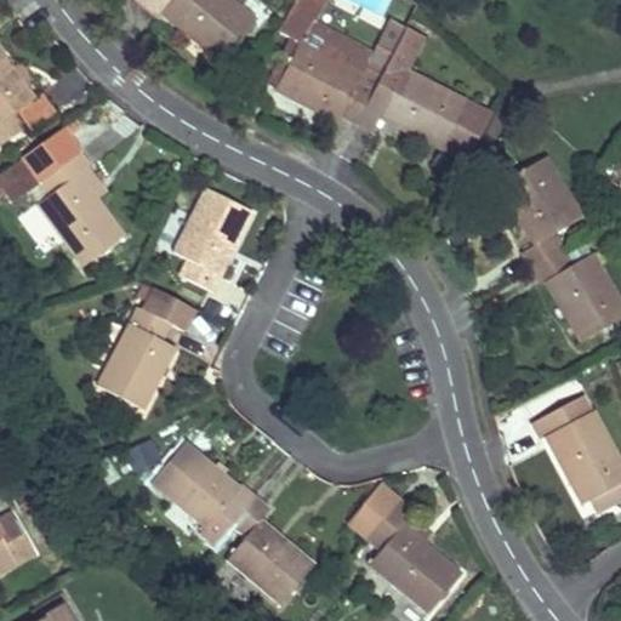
[(221,64),(254,23),(224,0),(134,0),(157,20),(160,15),(221,64)]
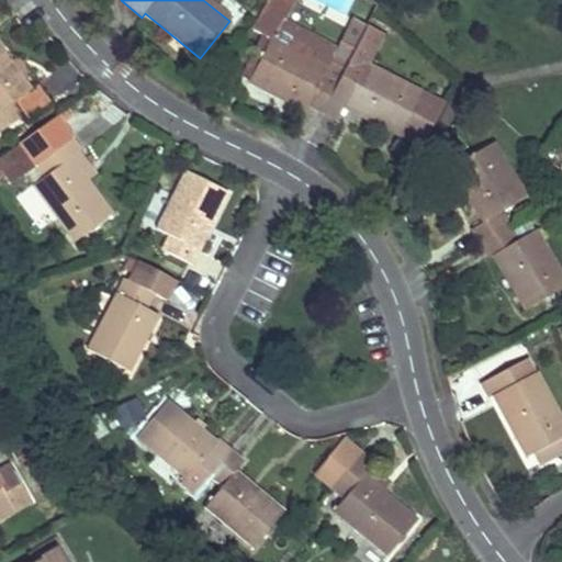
[(280,21),(268,44),(261,41),(242,79),(304,111),(307,107),(322,114),(346,67),(367,27),(377,7),(369,0),(361,0),(336,49),(280,21)]
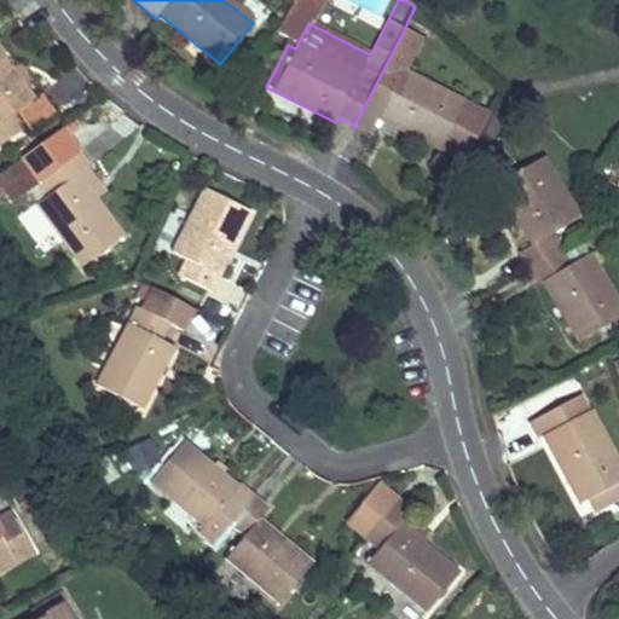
[(312,0),(310,5),(305,13),(299,10),(291,5),(275,35),(290,42),(288,45),(295,48),(308,23),(320,0),(312,0)]
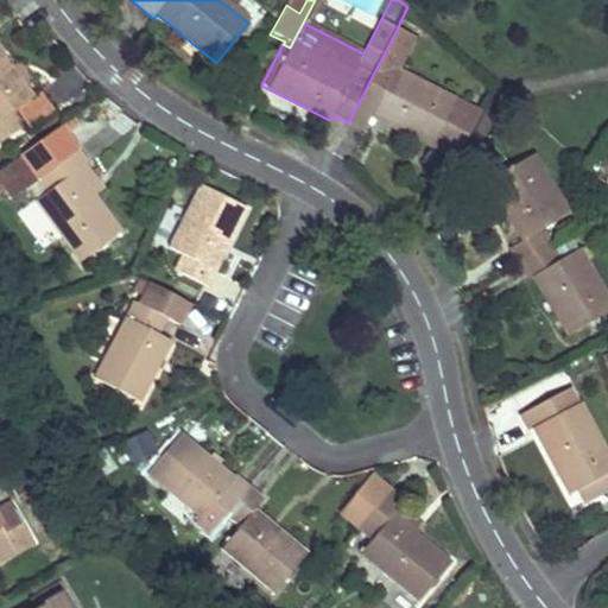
[(304,5),(306,0),(289,0),(286,5),(293,10),(299,13),(304,5)]
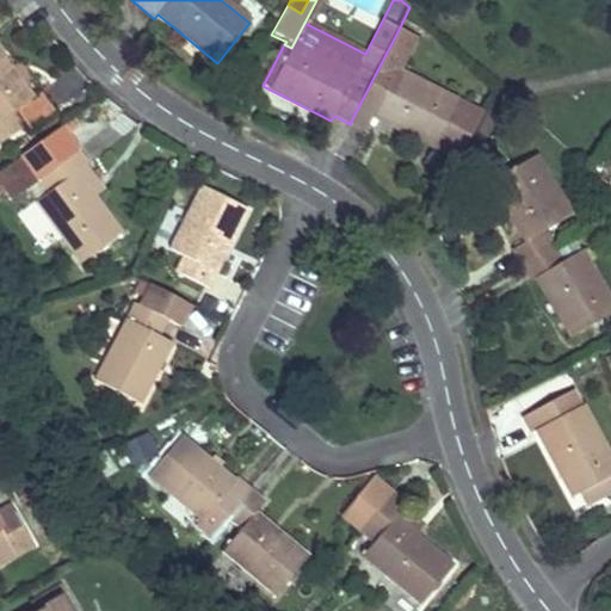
[(434,149),(458,104),(397,73),(415,38),(399,30),(376,73),(350,124),(365,133),(374,117),(434,149)]
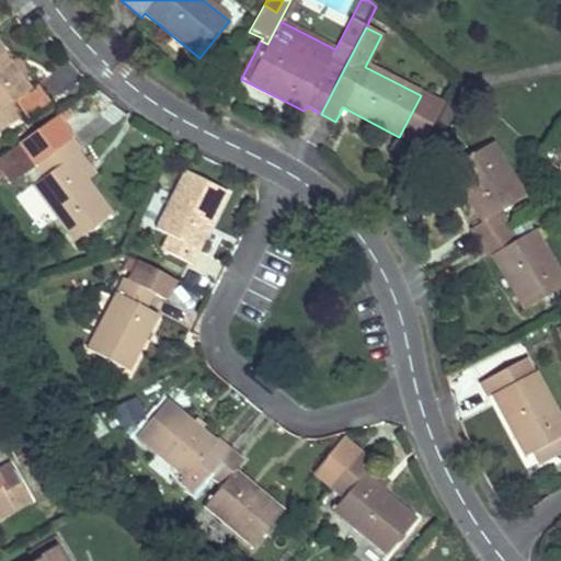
[(13,104),(31,91),(0,50),(0,134),(23,117),(13,104)]
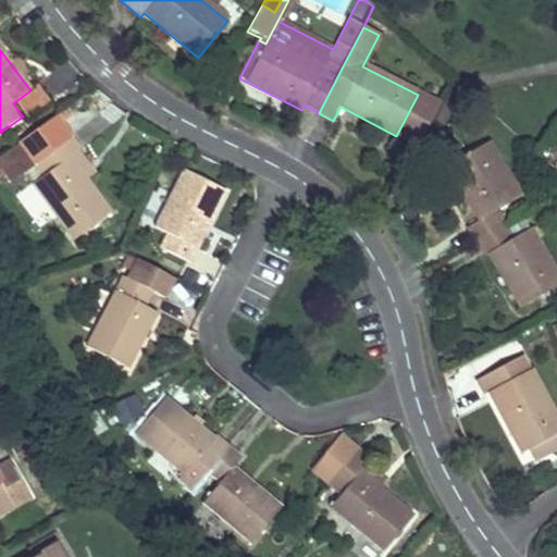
[(418,95),(396,136),(417,146),(441,106),(418,95)]
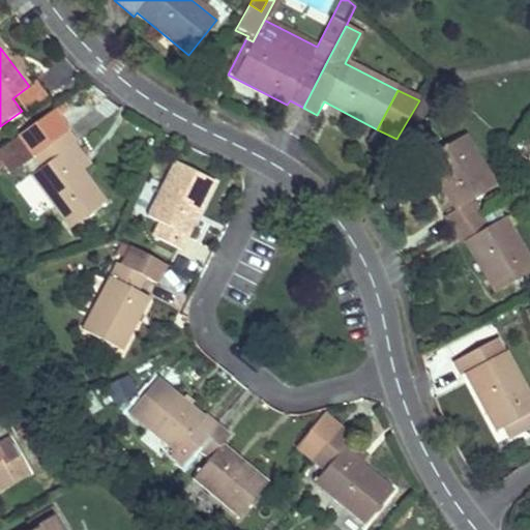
[(70,230),(106,203),(66,150),(74,145),(77,143),(54,113),(18,139),(0,150),(0,166),(4,164),(11,173),(22,166),(31,177),(70,230)]
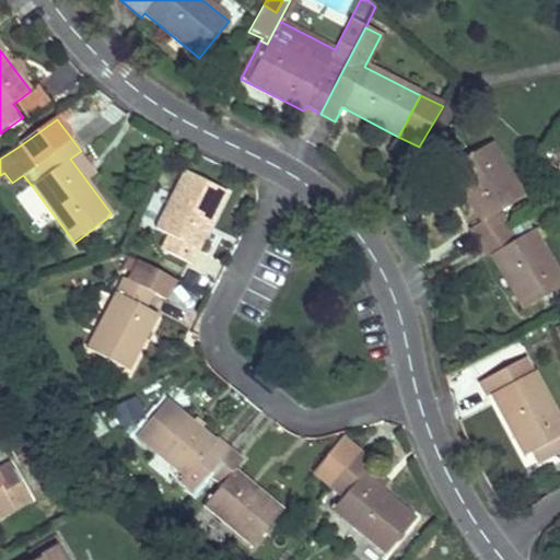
[(498,213),(523,198),(490,143),(450,168),(482,222),(469,230),(478,244),(506,228),(498,213)]
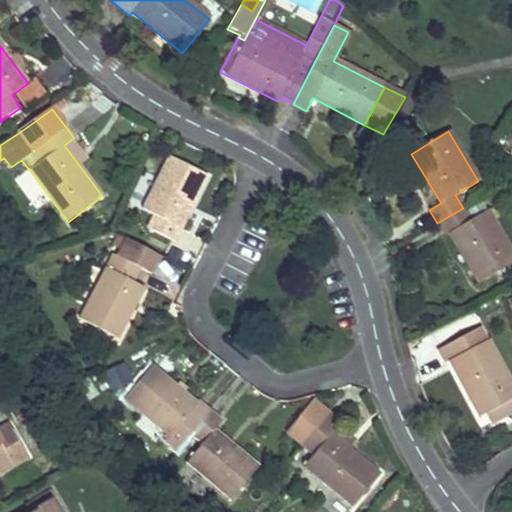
[(174,242),(207,176),(169,158),(143,209),(155,215),(147,229),(174,242)]
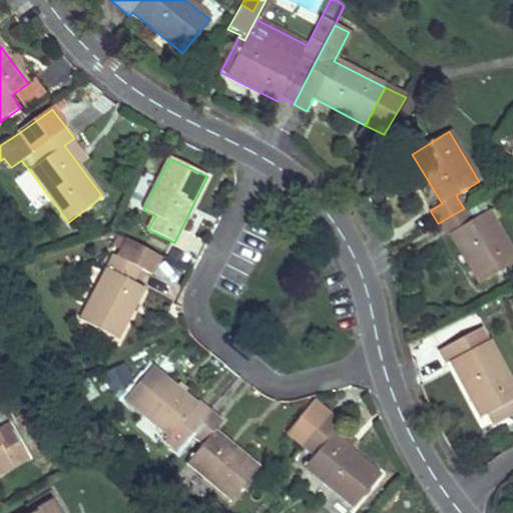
[(472,221),(487,211),(481,201),(466,210),(472,221)]
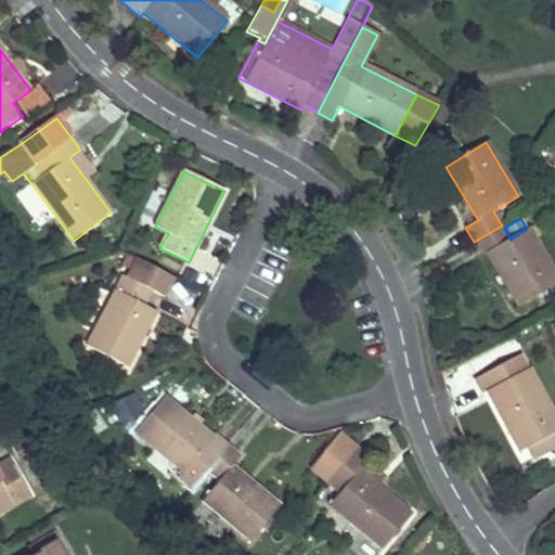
[(519,308),(554,285),(554,276),(527,229),(511,240),(504,228),(502,226),(474,242),(482,256),(487,253),(519,308)]
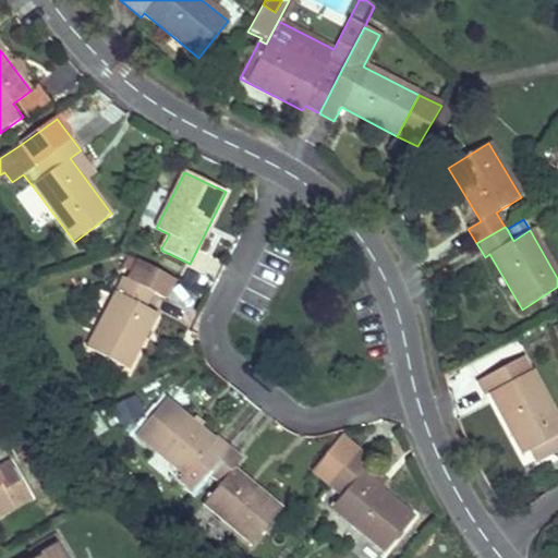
[(165,300),(174,280),(136,262),(126,280),(122,278),(86,349),(128,371),(157,314),(145,307),(152,293),(165,300)]
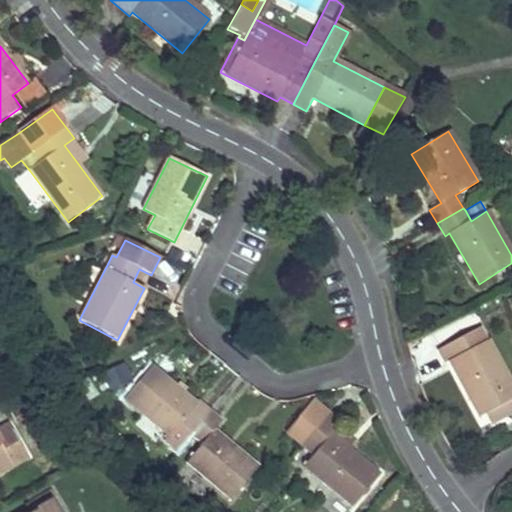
[(511,386),(480,327),(437,351),(445,363),(449,361),(480,417),(486,414),(510,401),(511,399),(511,386)]
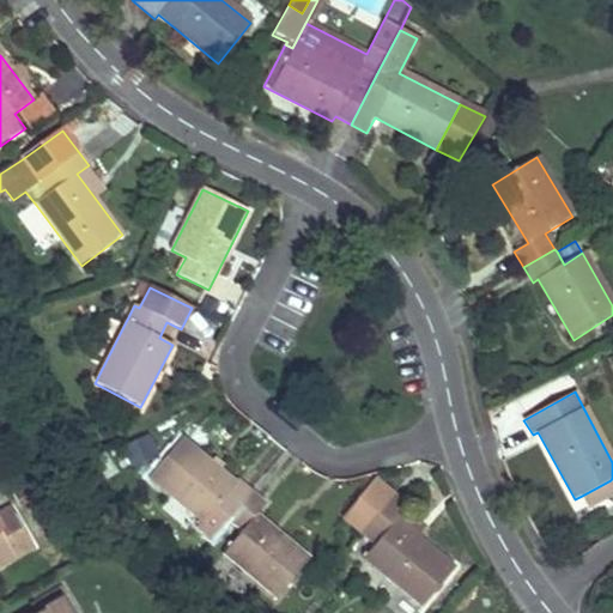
[(228,521),(250,492),(236,481),(234,484),(182,439),(149,479),(202,523),(214,509),(228,521)]
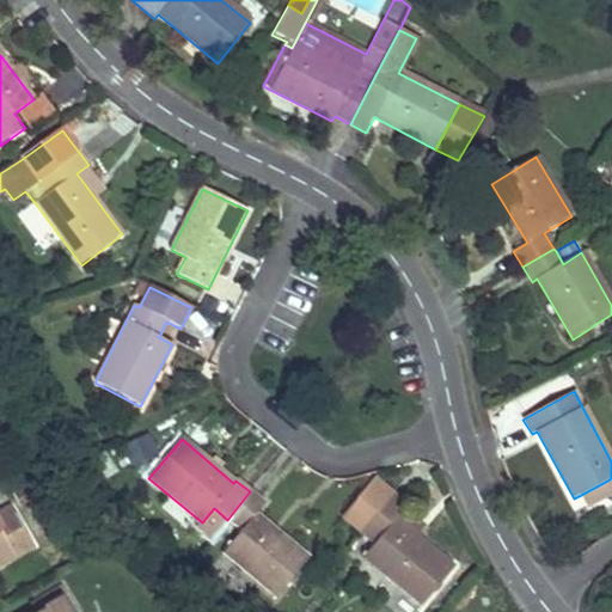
[(421,607),(453,568),(418,539),(395,519),(402,510),(405,506),(373,478),(341,519),(373,545),(361,558),(421,607)]
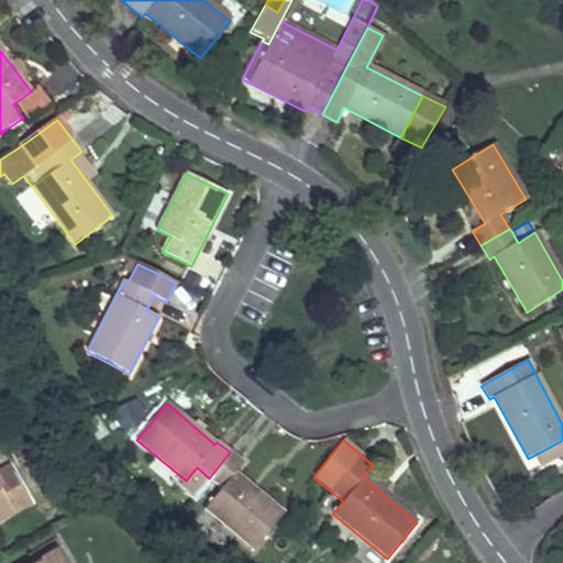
[(562,453),(562,445),(561,441),(534,455),(541,465),(562,453)]
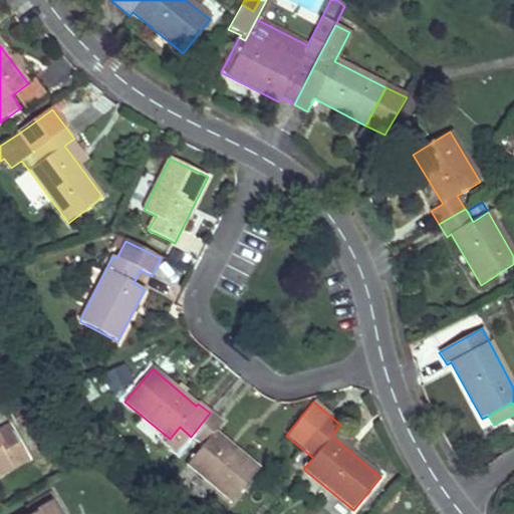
[(22,407),(9,414),(16,426),(29,419),(22,407)]
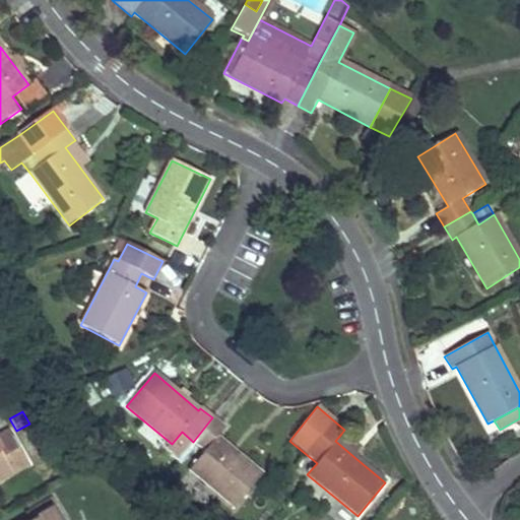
[(217,437),(224,428),(212,417),(193,442),(205,451),(189,470),(234,508),(262,474),(217,437)]
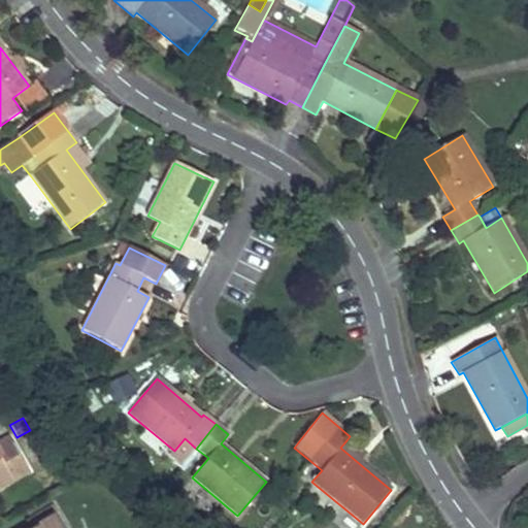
[(0,440),(9,436),(5,430),(0,432),(0,440)]
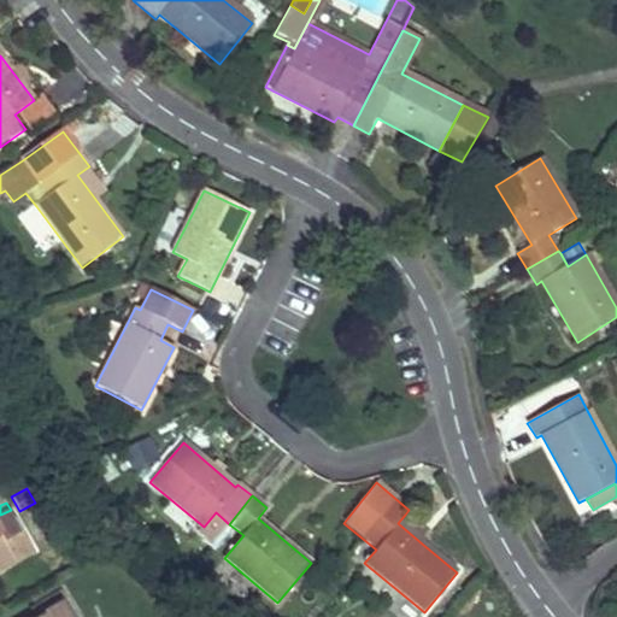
[(0,515),(0,568),(33,551),(11,510),(0,515)]
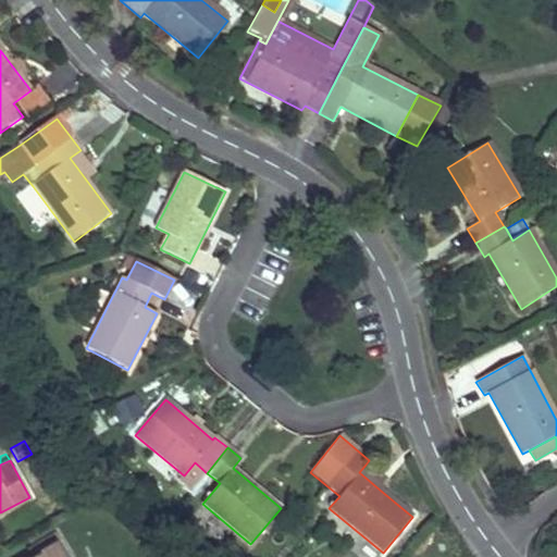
[(359,472),(381,491),(387,482),(366,465),(359,472)]
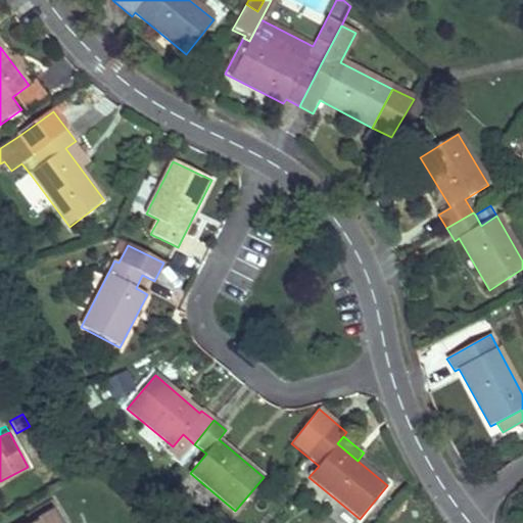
[(59,522),(54,513),(35,522),(59,522)]
